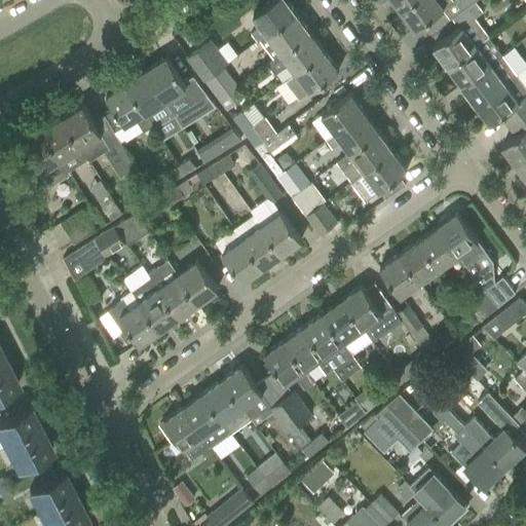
[(266,33),(295,12),(286,0),(270,0),(253,14),(260,25),(251,32),(257,40),(259,38),(266,33)]
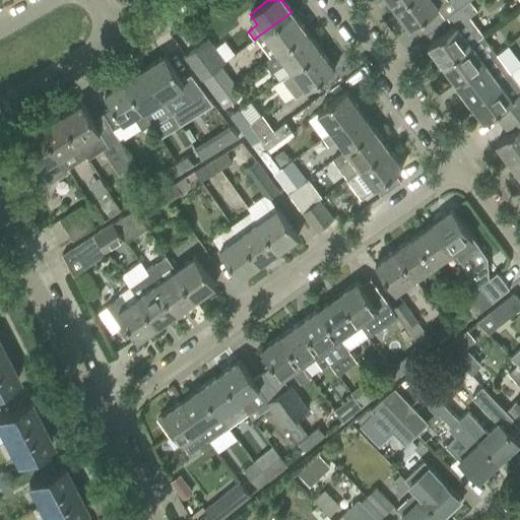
[(407,0),(388,0),(395,9),(407,0)]
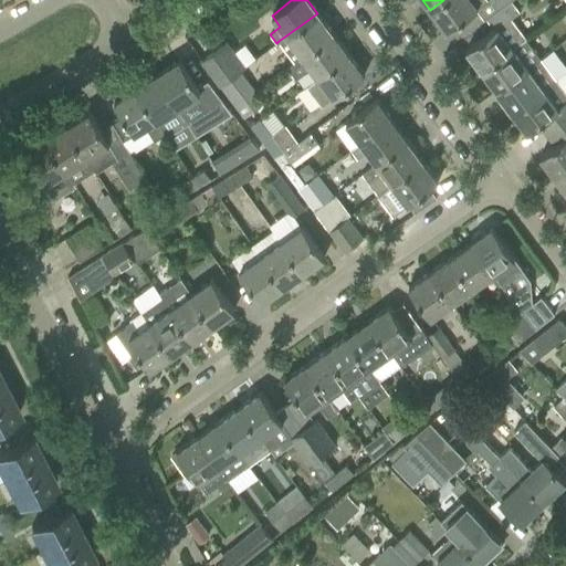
[(447,31),(486,0),(443,0),(430,10),(447,31)]
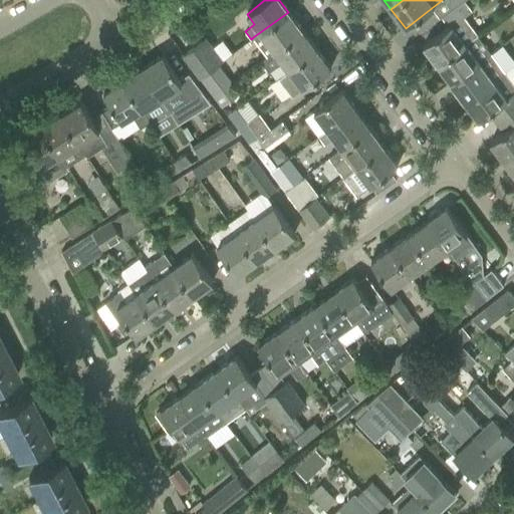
[(437,63),(476,34),(477,34),(463,16),(471,10),(464,0),(463,0),(458,5),(442,16),(449,25),(423,44),(429,52),(437,63)]
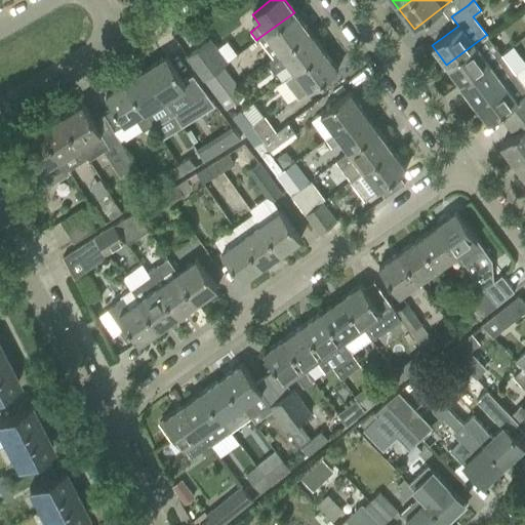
[(280,52),(309,31),(294,12),(266,33),(280,52)]
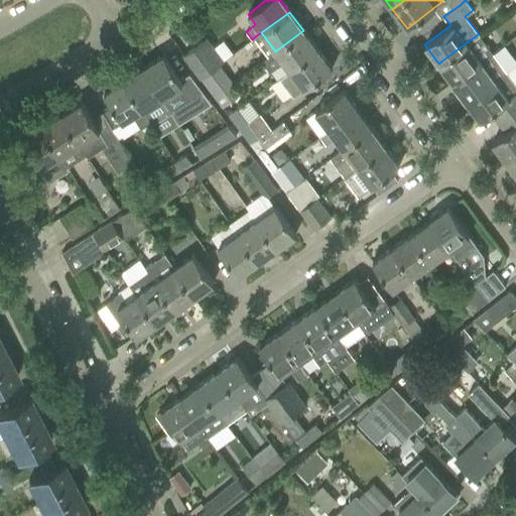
[(275,51),(268,56),(262,61),(270,73),(283,62),(289,70),(317,49),(303,30),(275,51)]
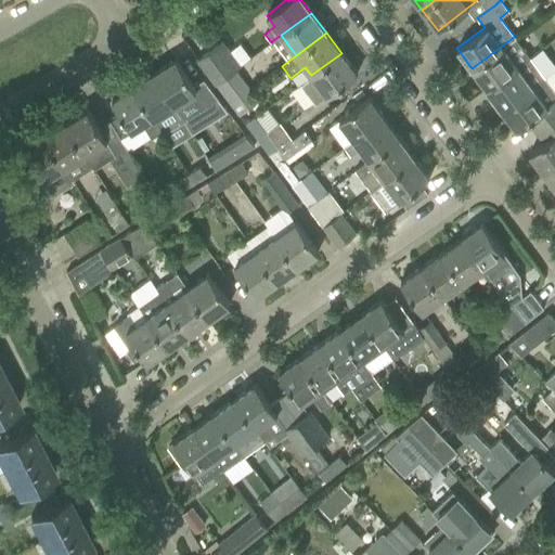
[(529,57),(514,37),(472,68),(487,89),(529,57)]
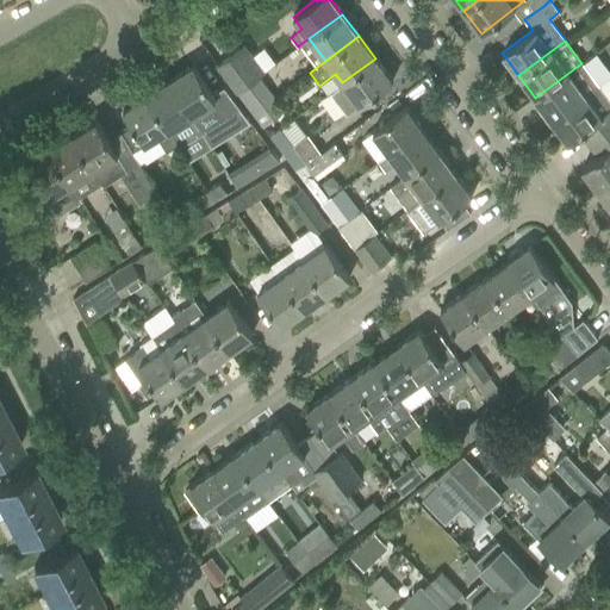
[(217,66),(237,92),(260,76),(265,73),(244,45),(217,66)]
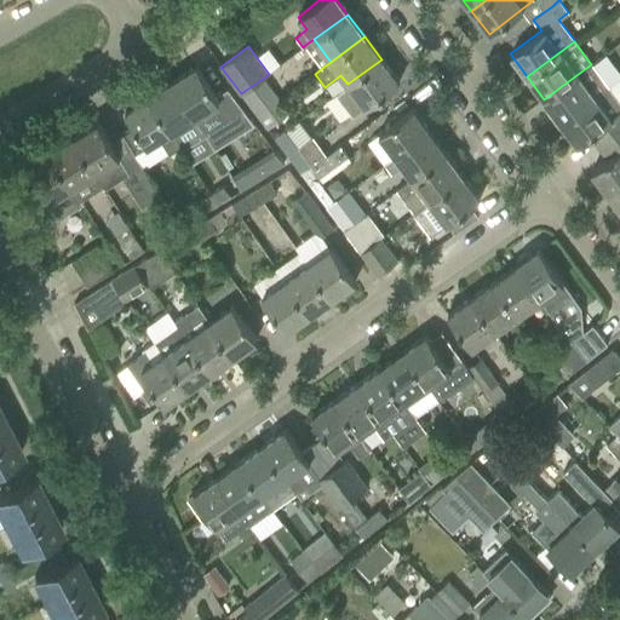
[(399,82),(382,59),(348,84),(336,93),(352,116),(365,107),(399,82)]
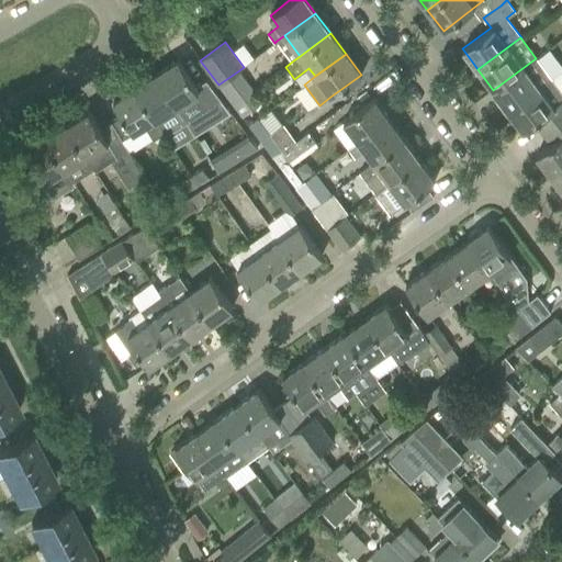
[(493,90),(508,110),(551,78),(536,58),(493,90)]
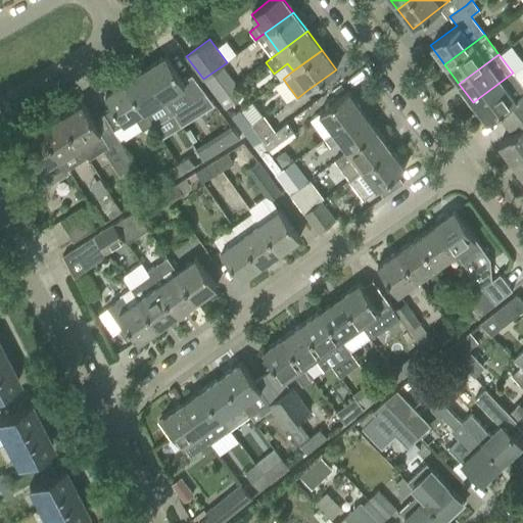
[(181,81),(177,73),(165,55),(145,68),(163,99),(172,110),(174,113),(204,94),(191,75),(181,81)]
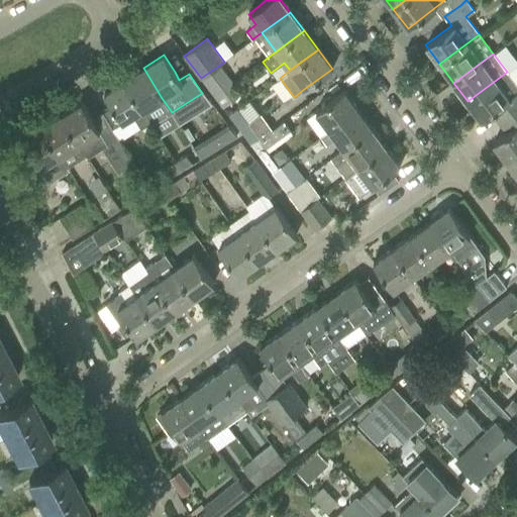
[(235,84),(220,65),(201,78),(216,98),(231,87),(235,84)]
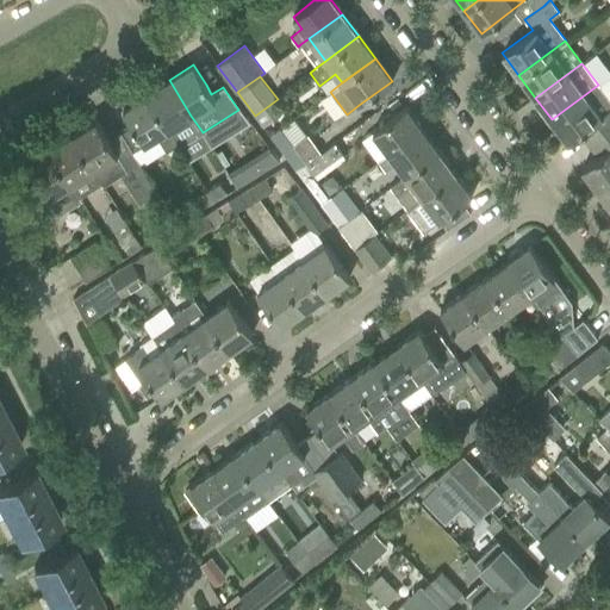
[(191,116),(169,80),(147,94),(168,130),(178,144),(200,129),(191,116)]
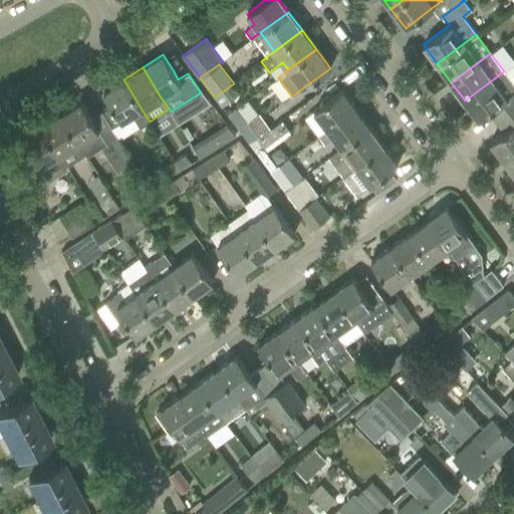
[(489,112),(497,122),(513,109),(513,84),(504,71),(465,100),(479,119),(489,112)]
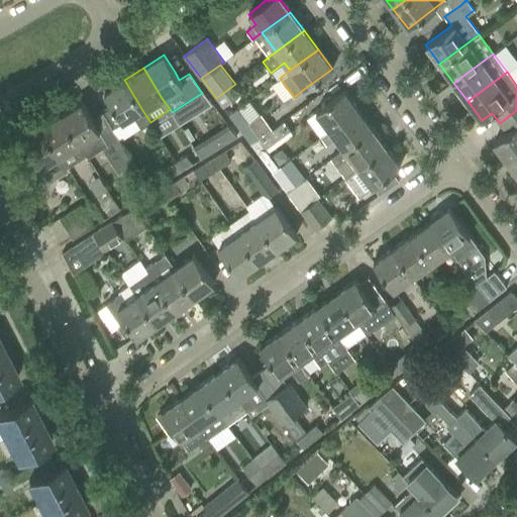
[(150,122),(142,110),(124,80),(103,92),(112,106),(105,111),(115,127),(133,115),(140,128),(150,122)]
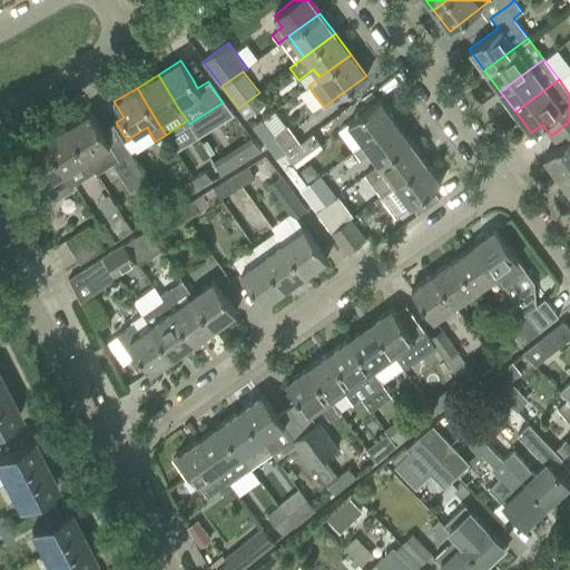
[(255,96),(238,108),(246,119),(263,106),(255,96)]
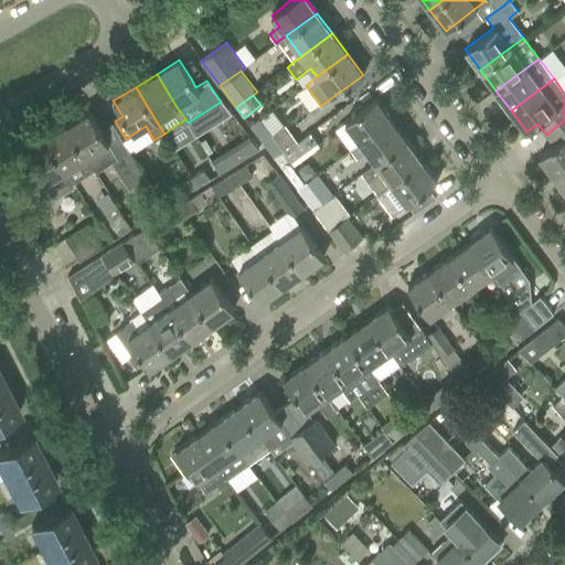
[(361,142),(391,119),(375,98),(334,129),(351,150),(361,142)]
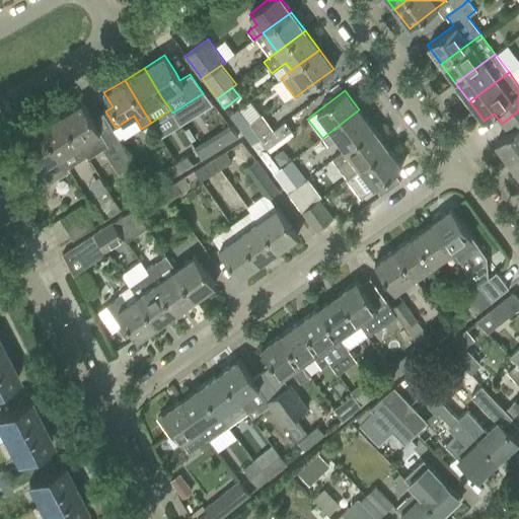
[(105,142),(81,102),(61,115),(86,156),(88,158),(108,145),(105,142)]
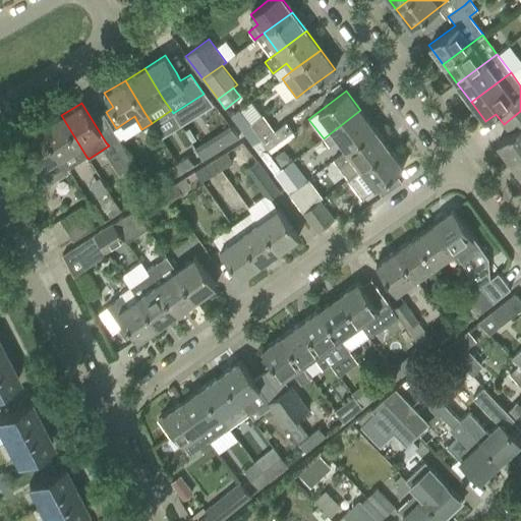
[(230,117),(253,148),(275,130),(263,114),(250,123),(239,110),(230,117)]
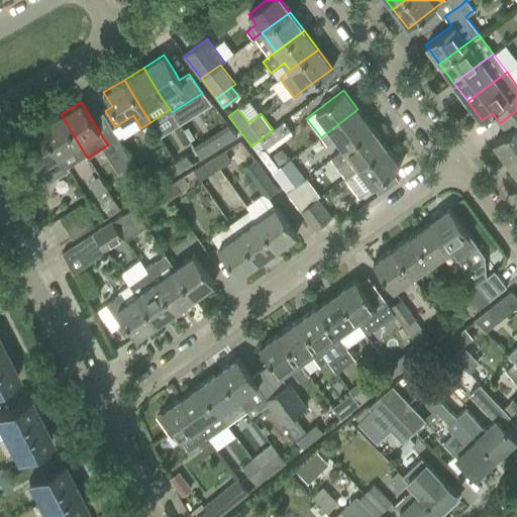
[(357,109),(330,130),(321,137),(326,145),(335,138),(343,148),(372,128),(357,109)]
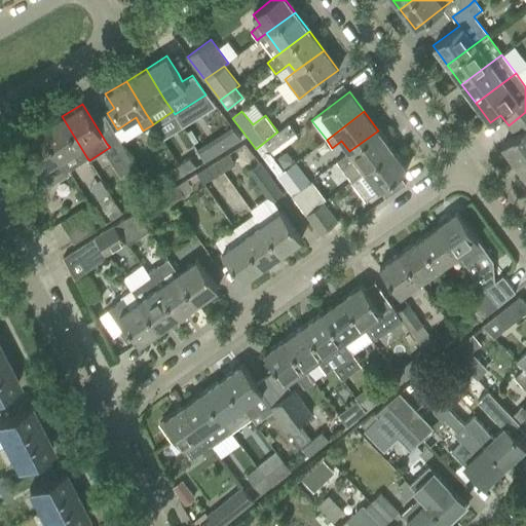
[(525,112),(509,125),(515,135),(501,145),(516,164),(525,156),(525,112)]
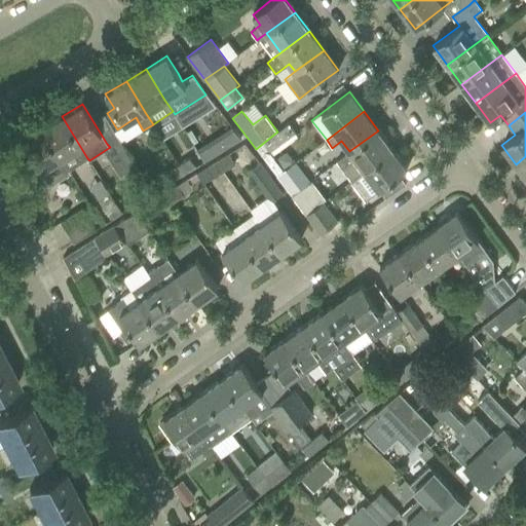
[(62,116),(42,128),(68,171),(87,158),(62,116)]
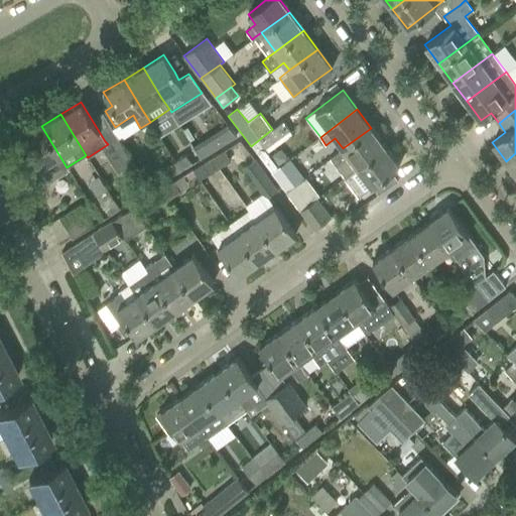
[(283,121),(272,129),(251,146),(271,172),(278,167),(264,150),(266,148),(268,151),(292,133),(283,121)]
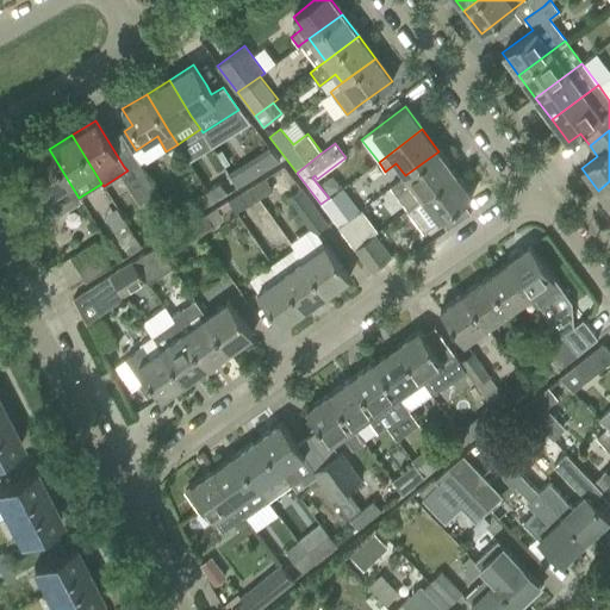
[(79,201),(78,199),(79,198),(49,149),(25,165),(47,199),(57,216),(79,201)]
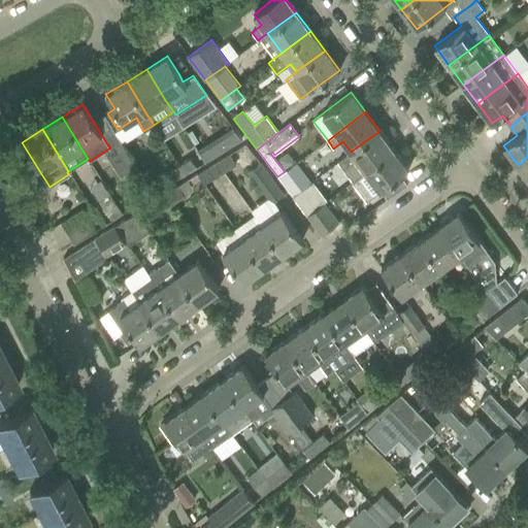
[(160,136),(178,165),(186,175),(197,168),(191,158),(186,161),(167,131),(160,136)]
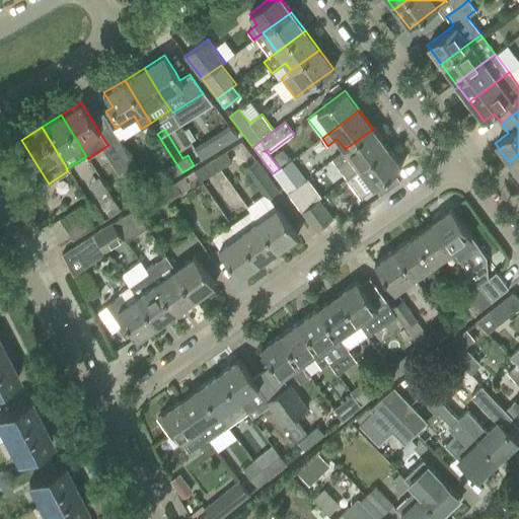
[(387,147),(373,129),(345,149),(359,168),(387,147)]
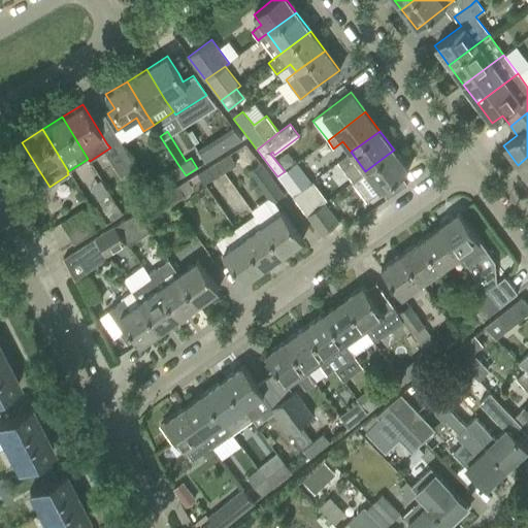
[(227,150),(220,139),(199,153),(205,163),(227,150)]
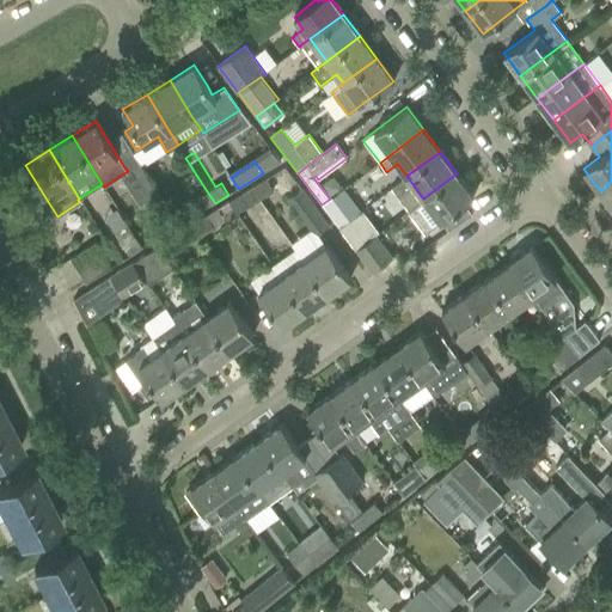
[(423,199),(426,201),(440,221),(473,196),(457,173),(423,199)]
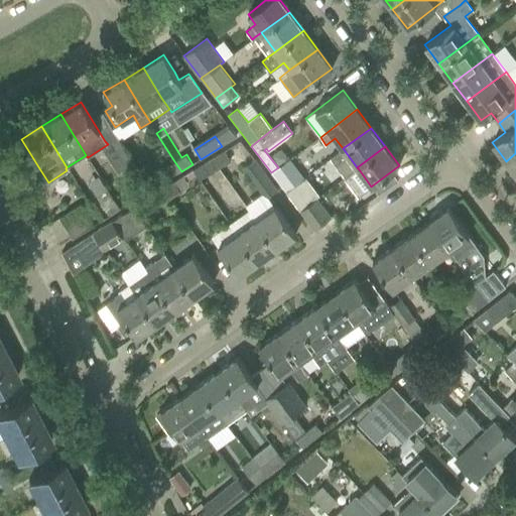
[(230,160),(224,151),(213,158),(219,167),(230,160)]
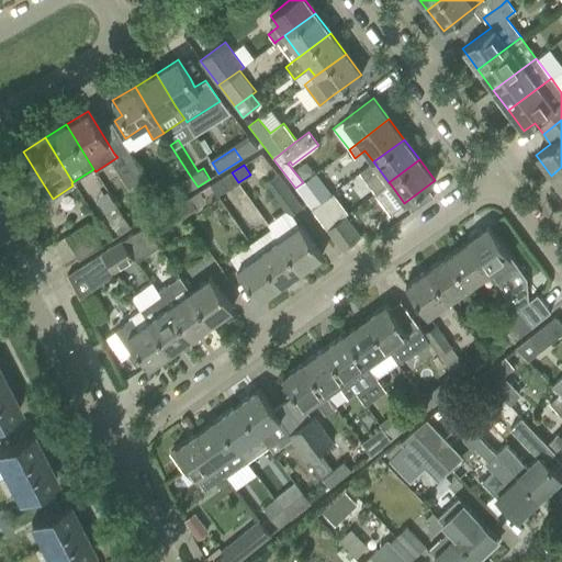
[(561,167),(551,176),(561,189),(561,167)]
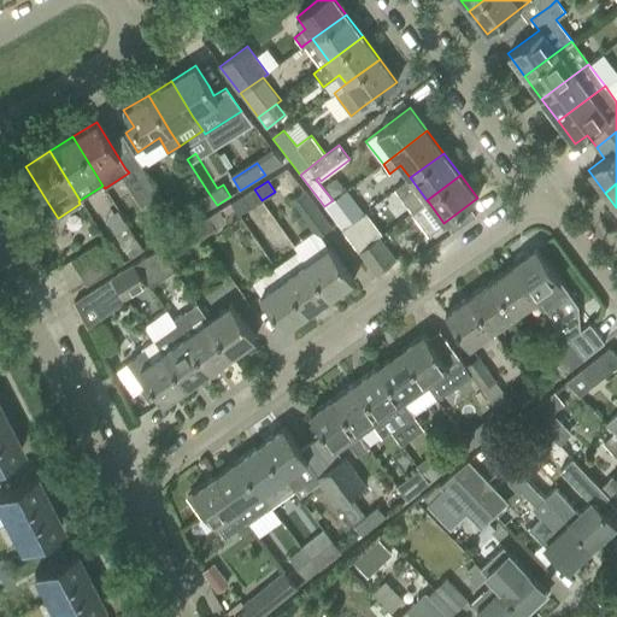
[(153,184),(135,197),(141,206),(159,194),(153,184)]
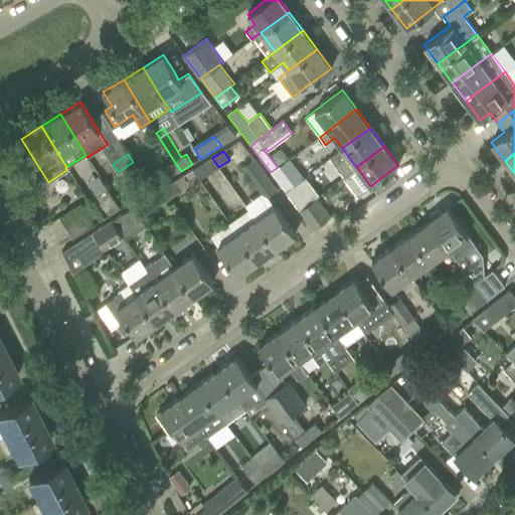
[(218,167),(212,158),(193,170),(200,179),(218,167)]
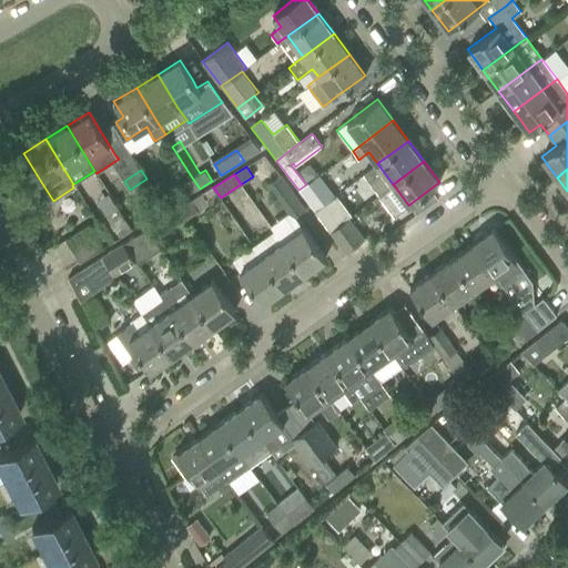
[(280,175),(266,185),(287,213),(293,220),(296,217),(305,211),(280,175)]
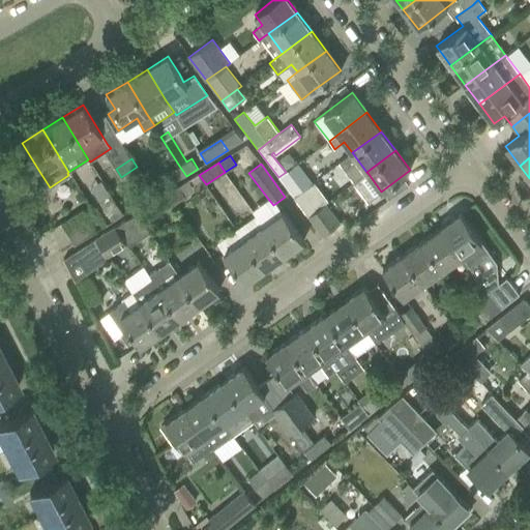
[(186,176),(179,166),(148,185),(154,196),(186,176)]
